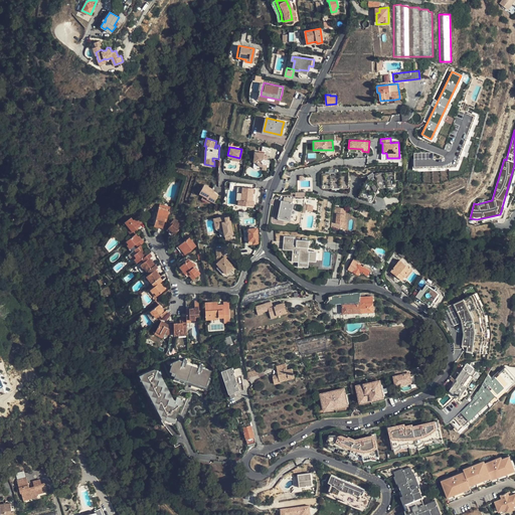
[(265,152),(258,151),(258,156),(254,155),(253,161),(256,162),(260,166),(263,166),(263,169),(267,170),(267,164),(269,164),(270,163),(270,159),(268,159),(269,156),(268,156),(268,155),(265,155),(265,152)]
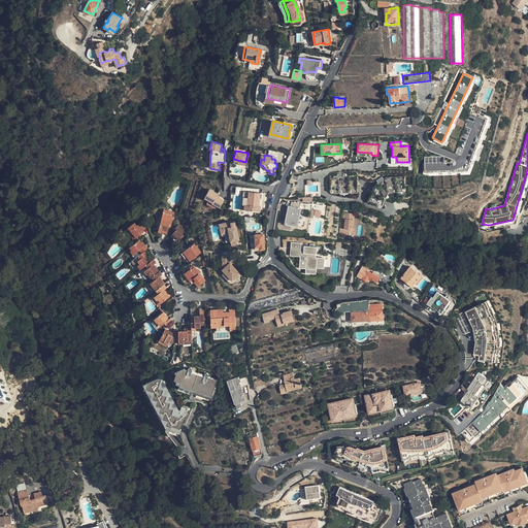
[(357,176),(329,177),(330,194),(358,192),(357,176)]
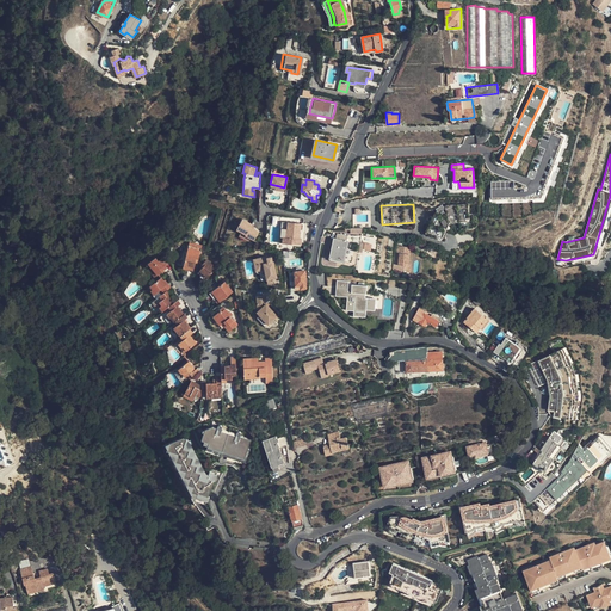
[(434,213),(427,232),(440,238),(449,222),(469,221),(468,204),(446,205),(434,213)]
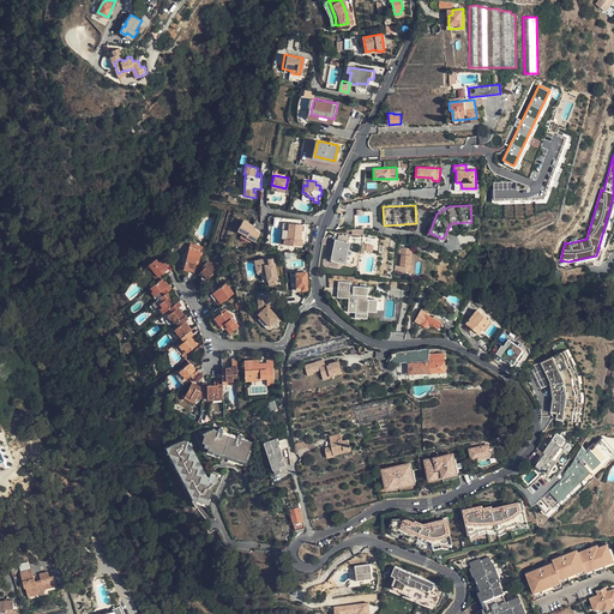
[(373,227),(373,210),(357,210),(357,224),(363,223),(363,227),(373,227)]
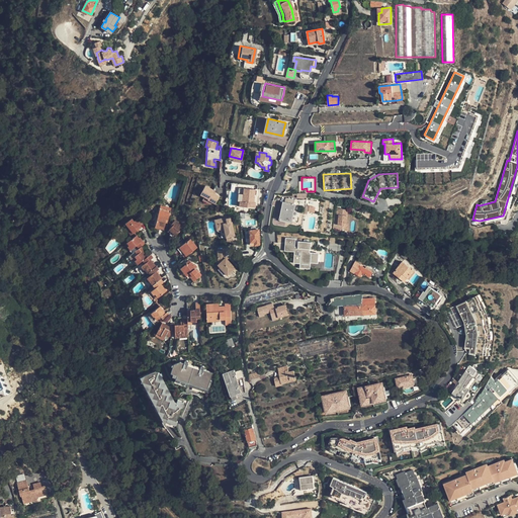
[(212,192),(212,190),(213,189),(205,185),(200,193),(204,195),(208,197),(208,198),(212,201),(216,203),(220,195),(214,193),(212,192)]
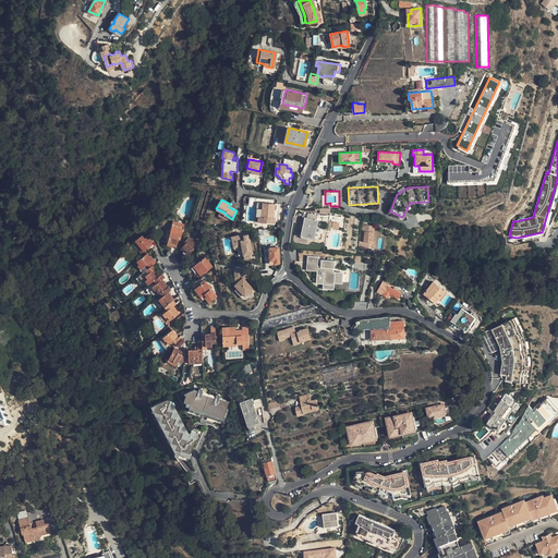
[(276,203),(261,202),(259,211),(262,213),(261,221),(276,222),(276,217),(275,217),(276,203)]
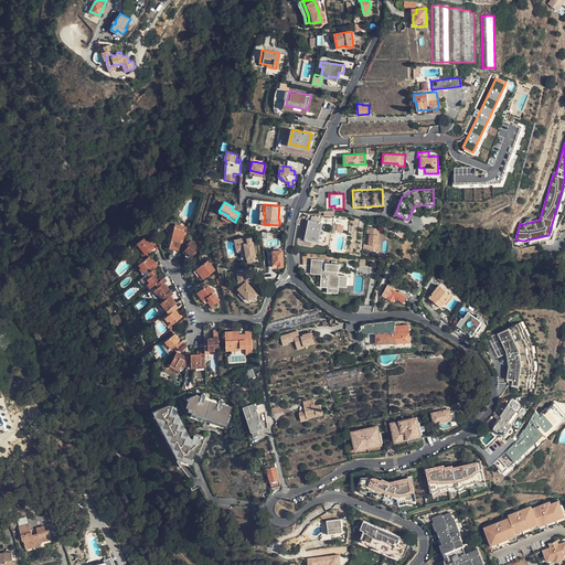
[(306,238),(307,238),(317,241),(320,223),(309,221),(306,238)]
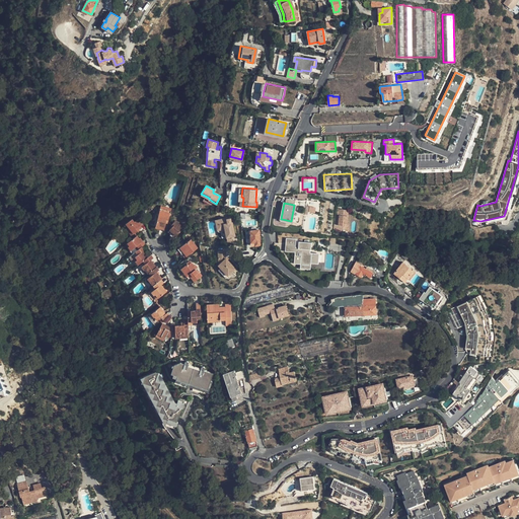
[(347,224),(348,216),(345,216),(346,210),(340,209),(338,230),(348,231),(349,224),(347,224)]
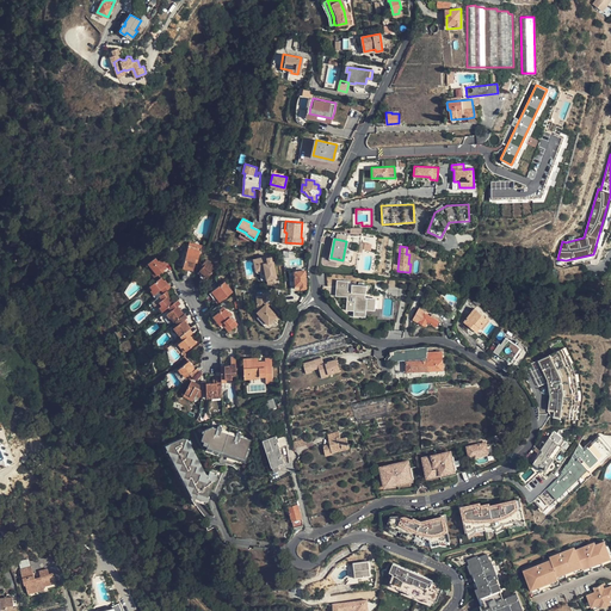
[(186,252),(184,266),(193,269),(195,261),(197,261),(198,255),(197,254),(186,252)]
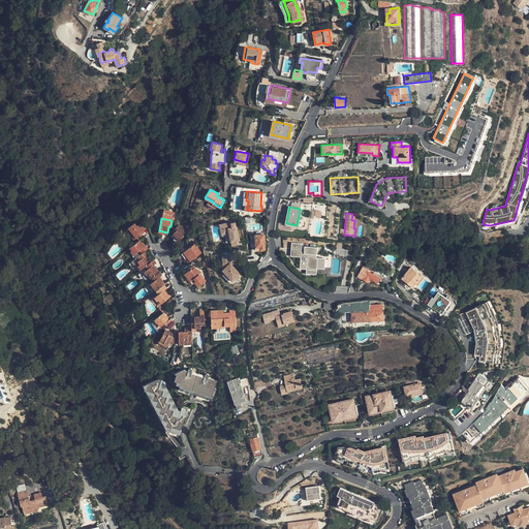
[(231,221),(222,223),(224,234),(229,232),(230,241),(236,240),(239,240),(237,225),(236,225),(235,221),(231,222),(231,221)]
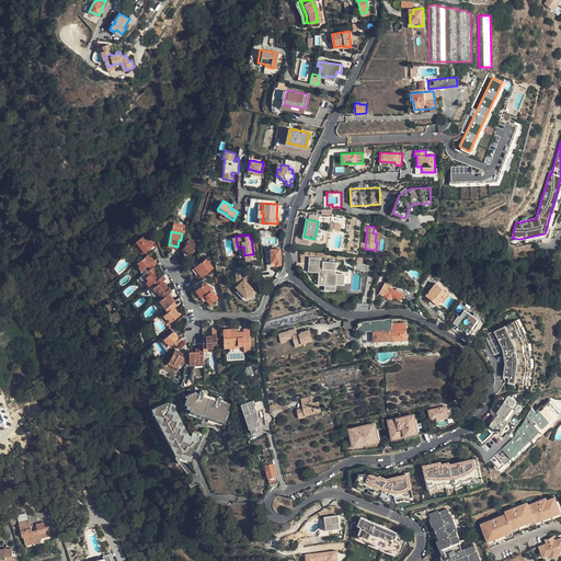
[(151,242),(148,237),(146,238),(142,236),(136,241),(138,244),(135,247),(141,254),(153,244),(151,242)]
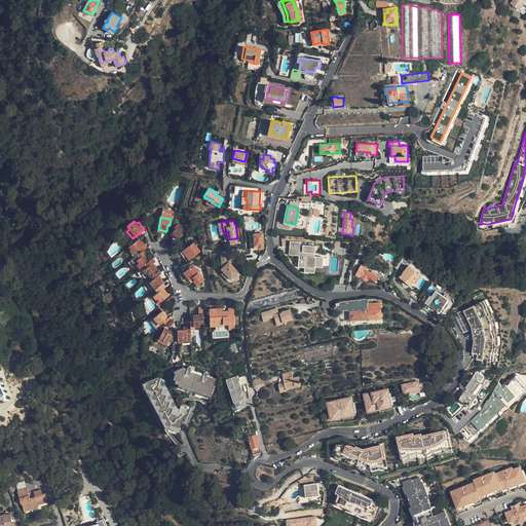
[(175,229),(172,233),(179,238),(186,229),(178,223),(174,227),(175,229)]
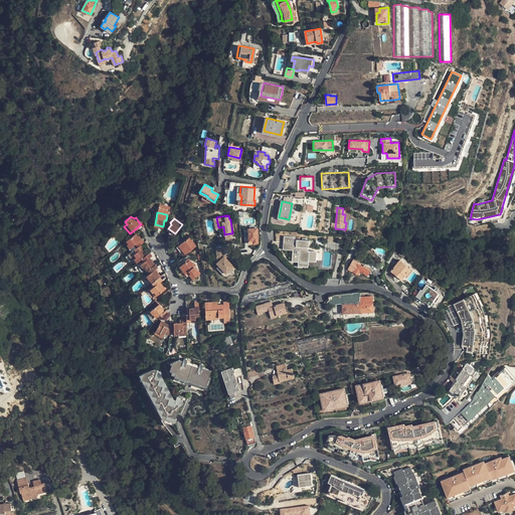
[(256,227),(247,228),(248,240),(249,243),(256,242),(258,241),(256,227)]
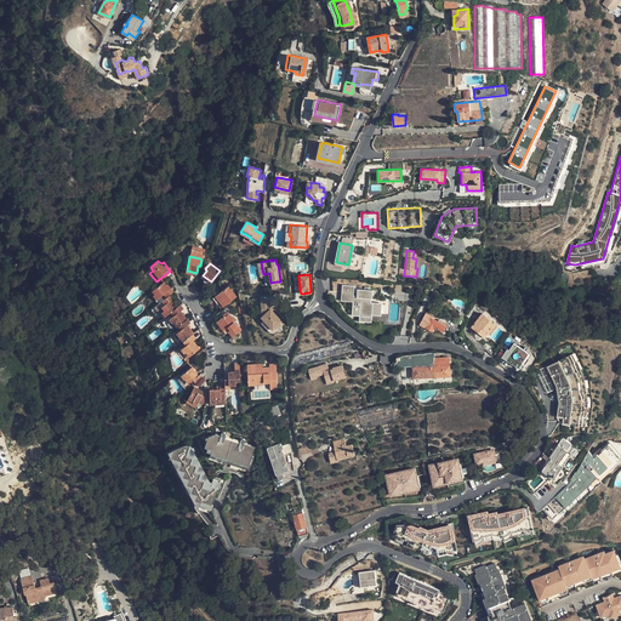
[(155,300),(163,294),(170,289),(166,285),(164,281),(149,292),(155,300)]
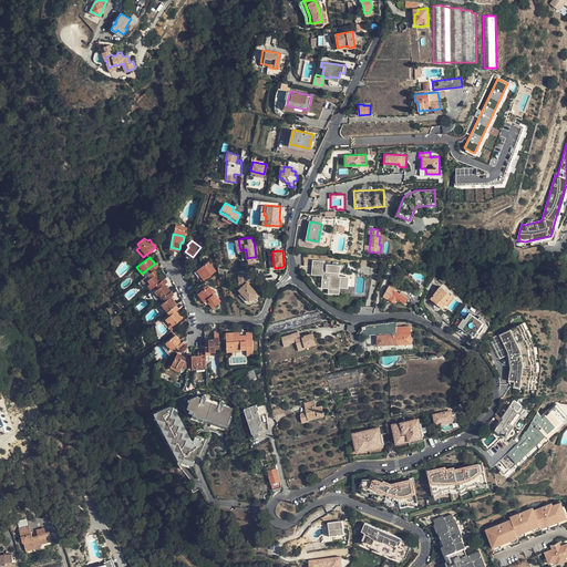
[(152,271),(155,268),(158,266),(156,264),(154,259),(152,260),(155,264),(148,268),(152,271)]
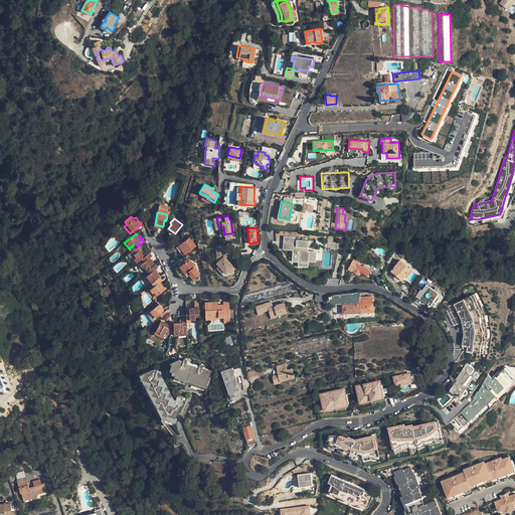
[(177,246),(182,253),(183,254),(196,245),(189,236),(177,246)]
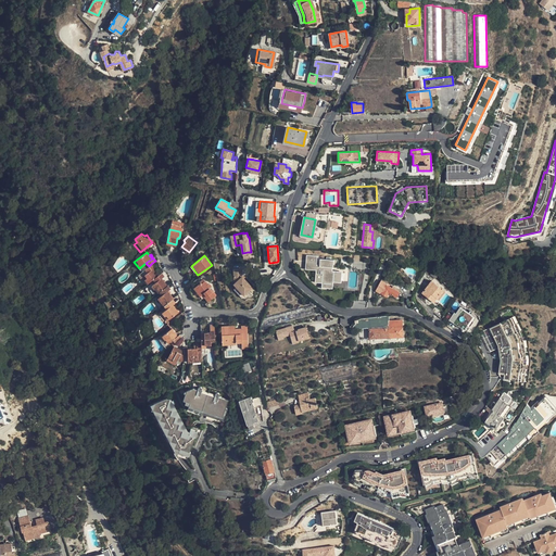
[(329,267),(332,267),(332,260),(320,258),(319,265),(316,265),(316,262),(306,261),(305,267),(318,267),(317,269),(317,279),(321,283),(324,281),(325,281),(331,281),(331,274),(329,274),(329,267)]
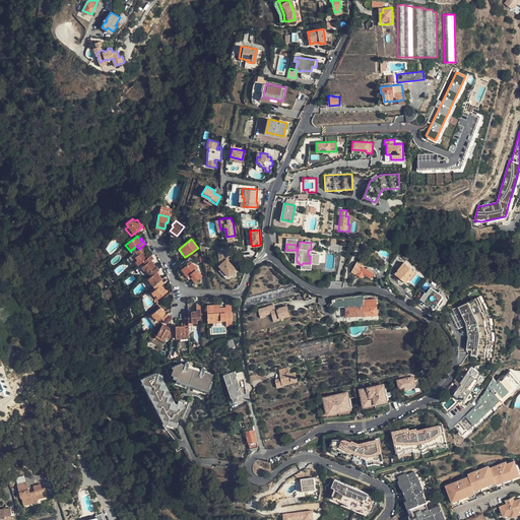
[(139,249),(133,253),(136,256),(142,251),(146,255),(147,253),(142,246),(139,249)]
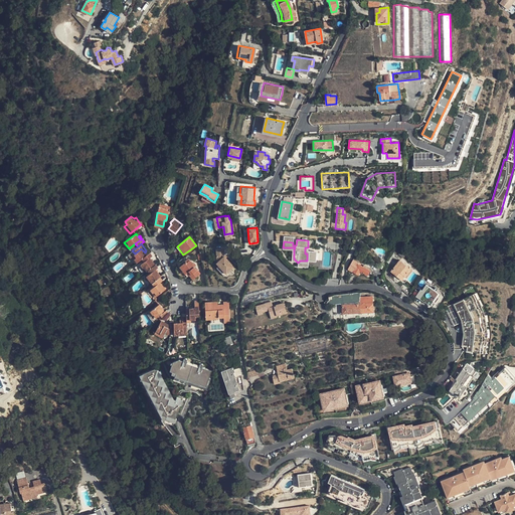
[(147,254),(145,252),(141,248),(135,253),(130,258),(135,264),(142,259),(144,262),(139,266),(145,272),(147,270),(150,273),(146,276),(153,287),(150,289),(155,296),(165,289),(160,282),(157,279),(160,277),(160,276),(155,269),(158,267),(156,264),(155,265),(150,258),(152,255),(150,251),(147,254)]
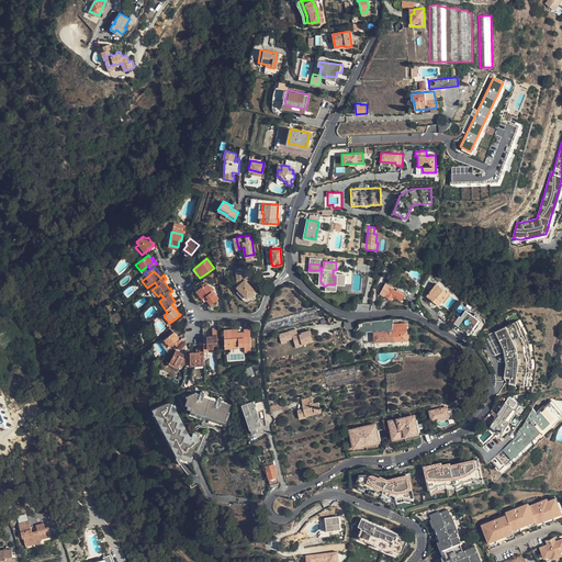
[(243,271),(236,271),(236,282),(238,284),(236,287),(238,289),(235,291),(243,299),(245,296),(246,298),(247,296),(251,293),(249,291),(253,289),(244,278),(243,271)]
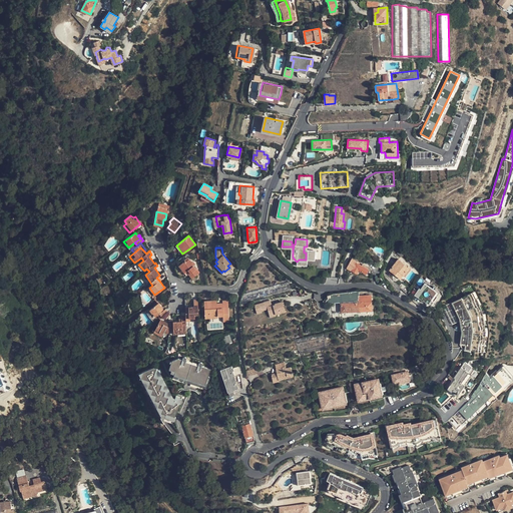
[(354,254),(347,268),(357,274),(359,270),(366,274),(369,269),(357,263),(360,258),(354,254)]
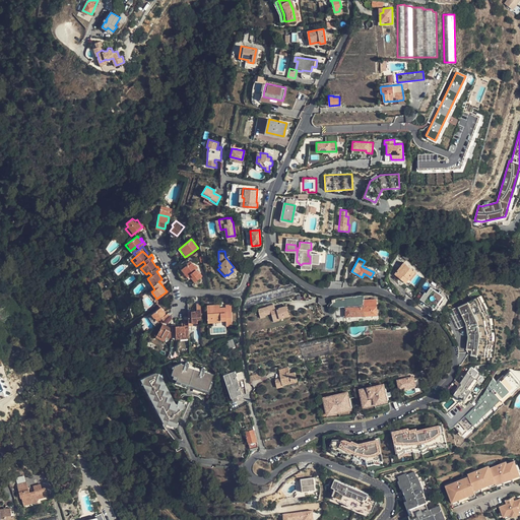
[(187,264),(183,267),(189,275),(195,281),(201,276),(199,272),(197,268),(195,265),(192,262),(188,264),(187,264)]
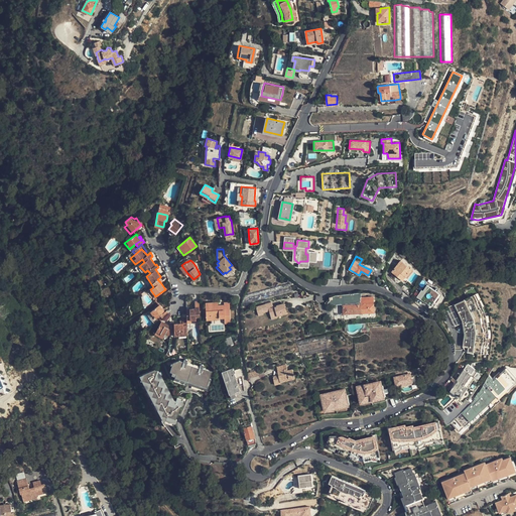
[(392,272),(401,279),(406,272),(408,273),(412,269),(401,260),(392,272)]
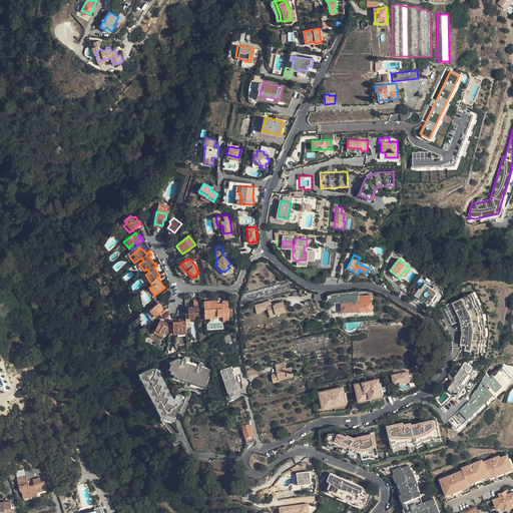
[(411,269),(410,268),(406,272),(404,271),(399,278),(400,279),(404,276),(405,277),(411,269)]
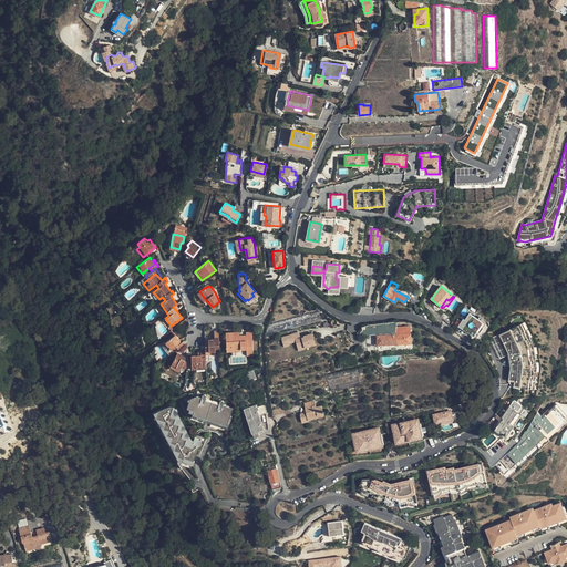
[(271,325),(267,325),(266,333),(291,327),(320,319),(319,311),(306,315),(271,325)]
